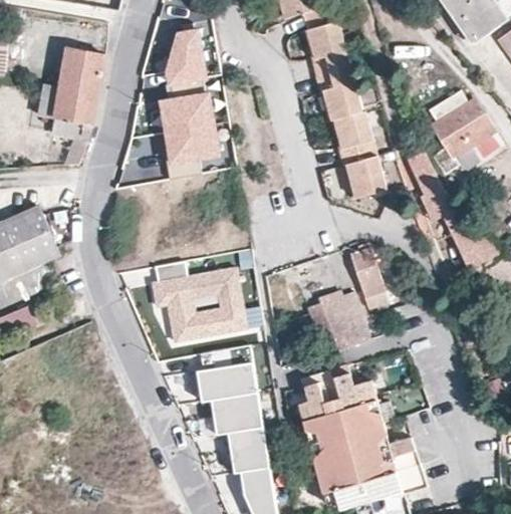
[(277,0),(282,18),(300,12),(305,30),(313,59),(308,60),(317,90),(321,88),(330,120),(332,120),(340,148),(335,150),(340,165),(344,164),(354,198),(385,190),(362,110),(360,111),(336,23),(338,21),(333,3),(331,3),(317,7),(315,0),(277,0)]
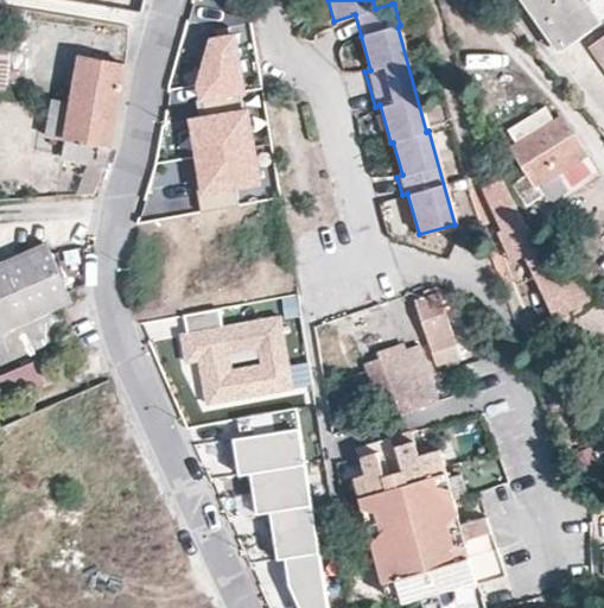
[(603,0),(517,0),(552,48),(603,10),(603,0)]
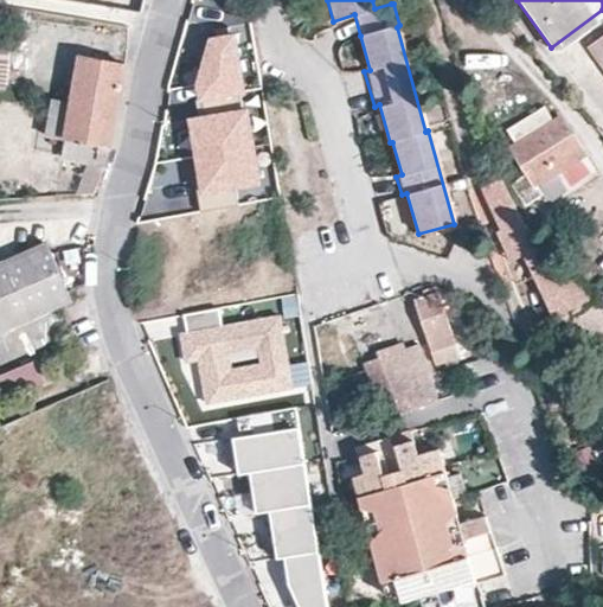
[(602,17),(602,10),(551,48),(555,53),(602,17)]
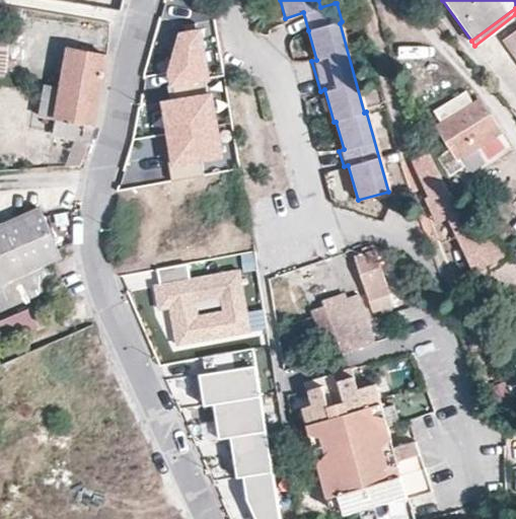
[(515,28),(502,40),(515,59),(515,28)]
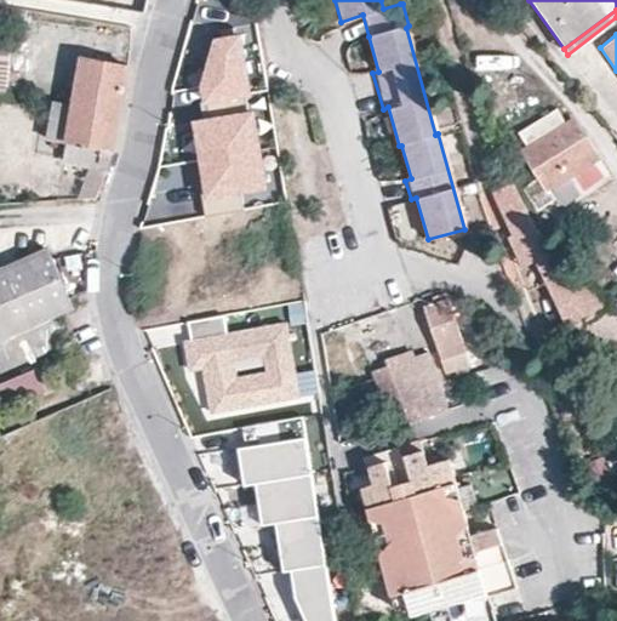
[(378,72),(369,36),(363,38),(372,73),(378,72)]
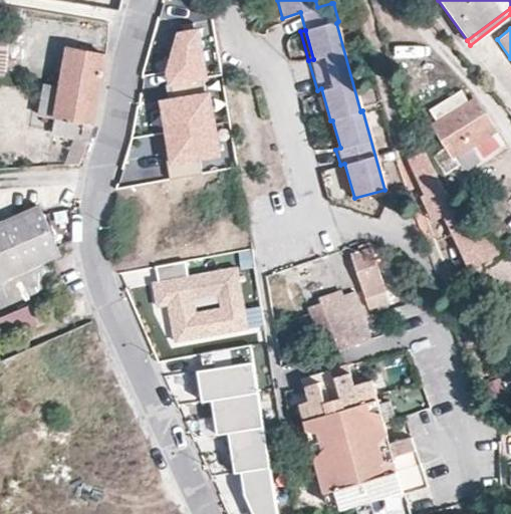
[(177,36),(165,91),(206,84),(197,33),(177,36)]
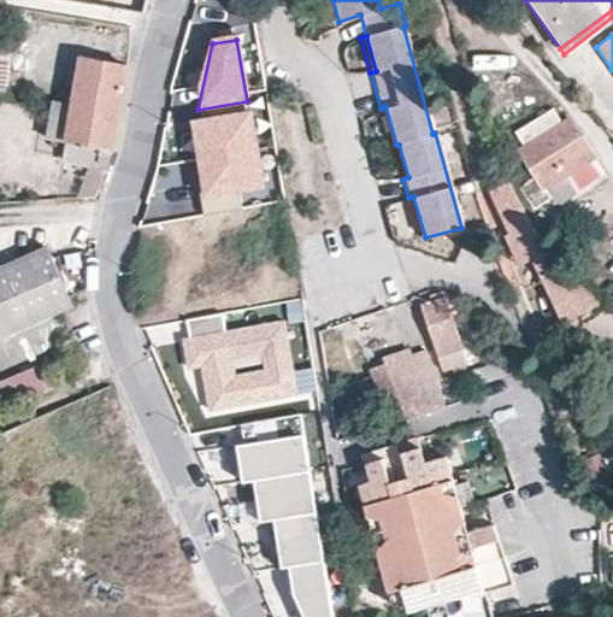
[(108,146),(123,65),(78,57),(70,106),(51,103),(43,136),(60,141),(58,160),(82,166),(76,199),(92,198),(108,146)]
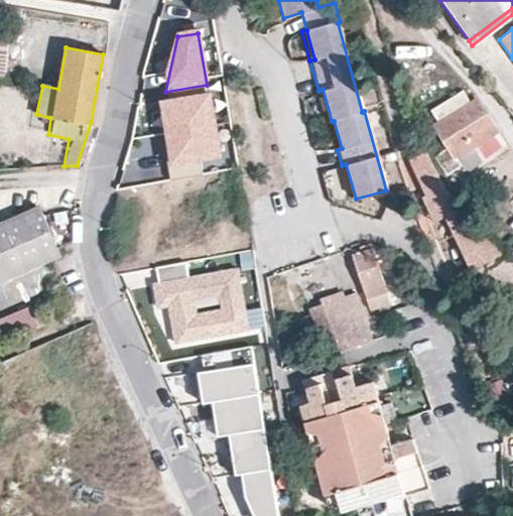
[(323,89),(318,91),(327,122),(329,121),(332,121),(323,89)]
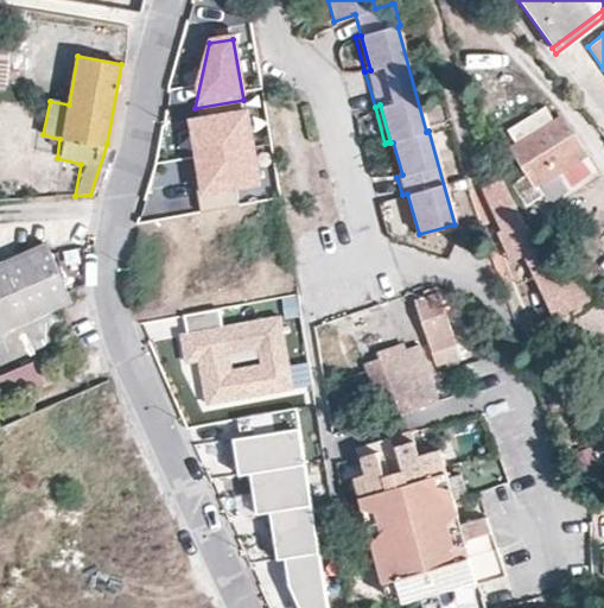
[(259,185),(246,113),(184,124),(197,196),(259,185)]
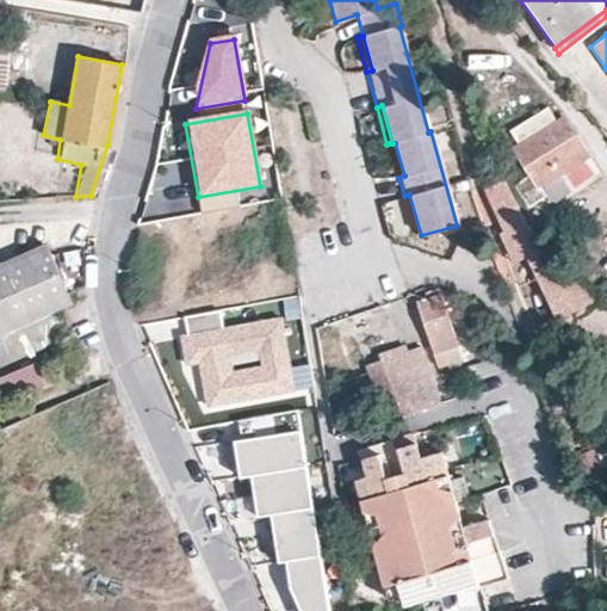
[(595,173),(561,121),(514,150),(530,174),(513,186),(526,207),(544,196),(539,189),(558,177),(568,192),(595,173)]
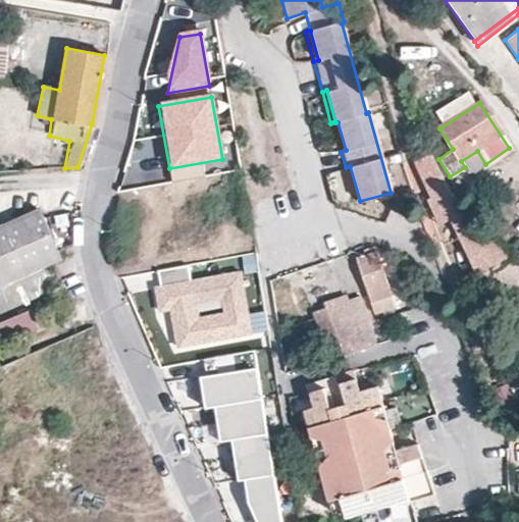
[(338,122),(335,122),(332,122),(341,152),(346,150),(338,122)]
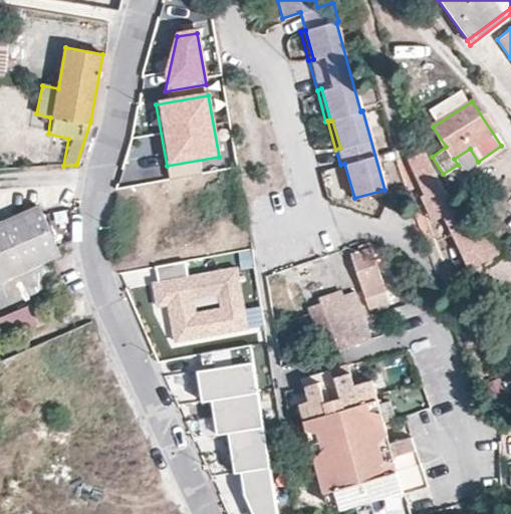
[(454,159),(458,165),(463,172),(478,162),(470,149),(454,159)]
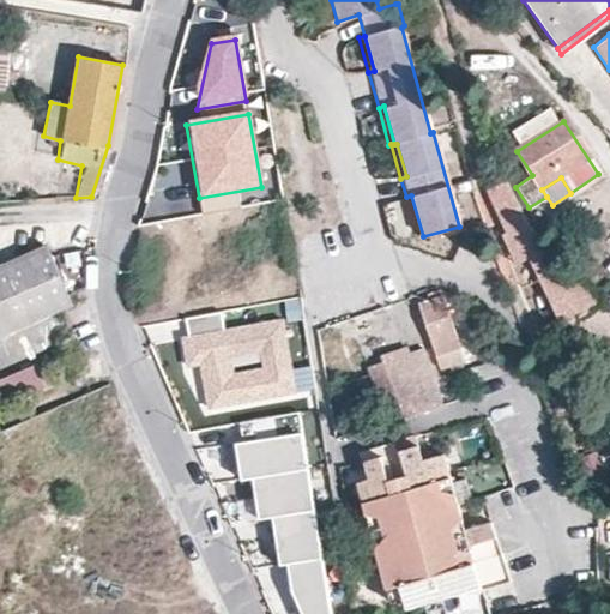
[(585,313),(599,333),(609,323),(609,312),(524,222),(505,180),(487,187),(511,230),(507,232),(509,253),(523,248),(561,325),(585,313)]
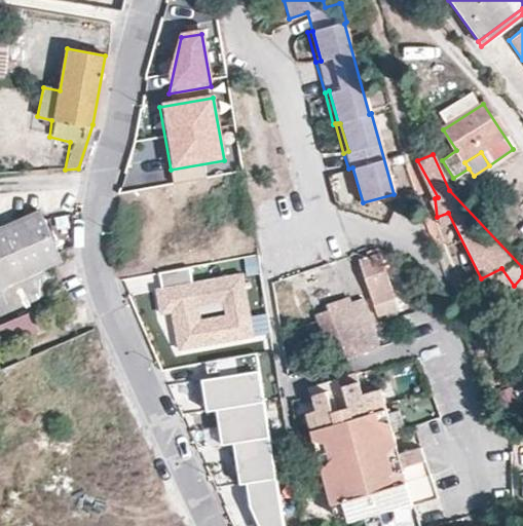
[(417,160),(404,166),(423,222),(437,217),(435,198),(438,197),(417,160)]
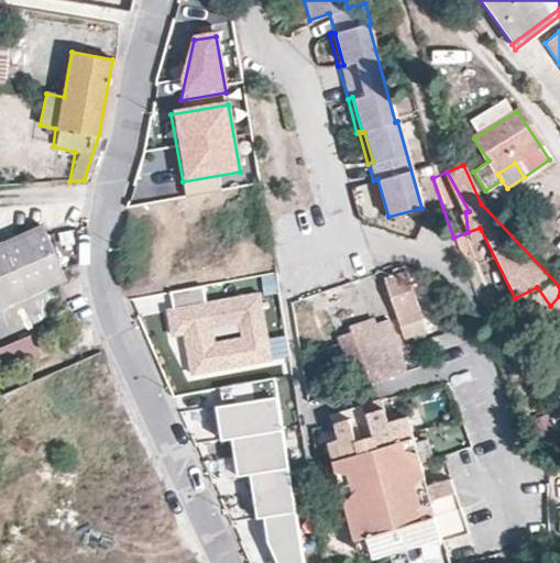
[(377,179),(373,180),(384,219),(388,217),(377,179)]
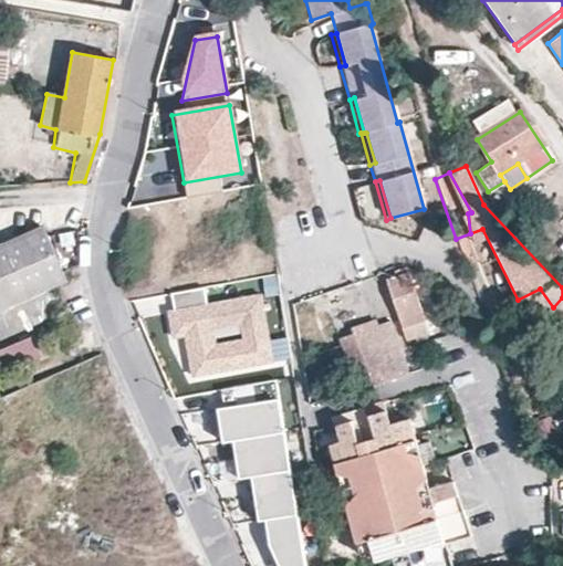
[(0,308),(64,282),(64,280),(41,228),(0,245),(0,308)]
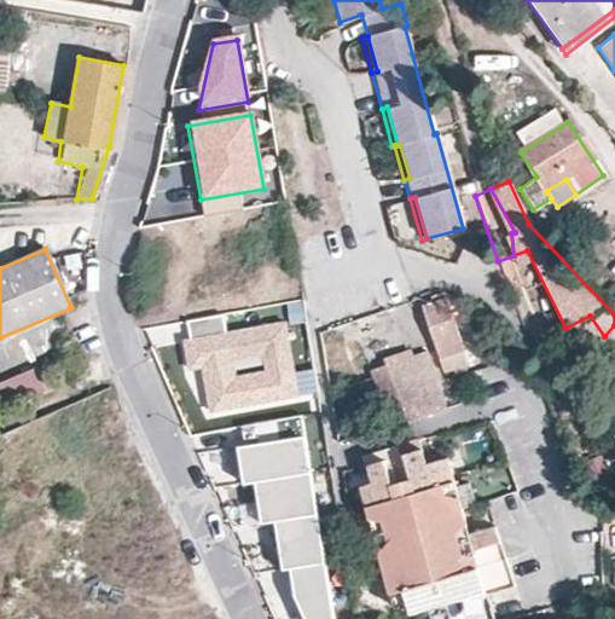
[(442,299),(421,306),(441,370),(464,363),(442,299)]
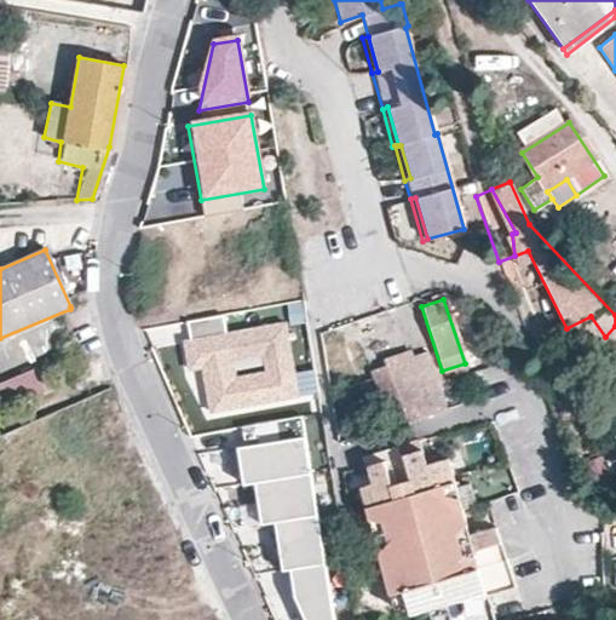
[(68,343),(56,316),(0,338),(0,372),(68,343)]
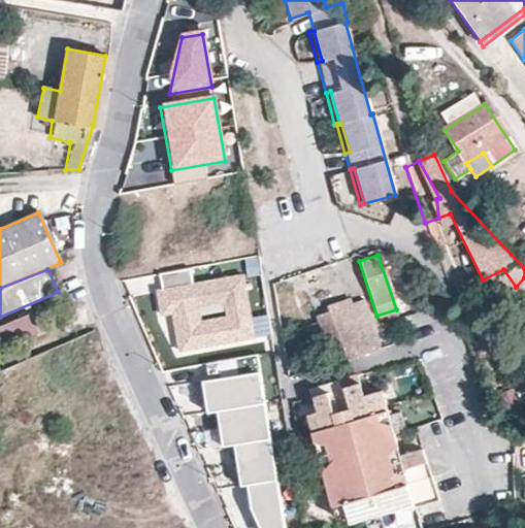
[(268,333),(265,312),(244,317),(236,275),(186,285),(183,269),(155,274),(158,290),(153,290),(158,316),(176,312),(178,323),(172,324),(176,350),(268,333)]
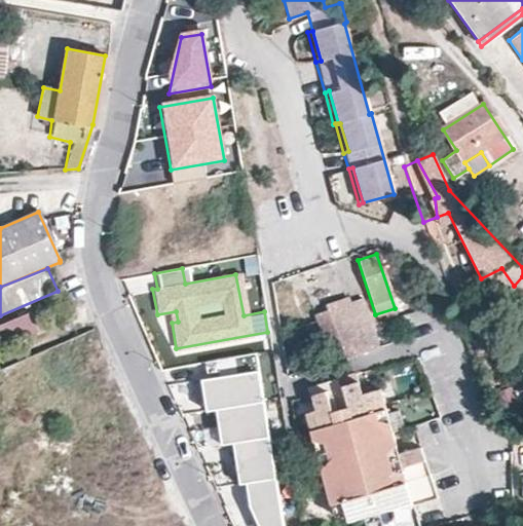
[(522,276),(514,286),(522,297),(522,276)]
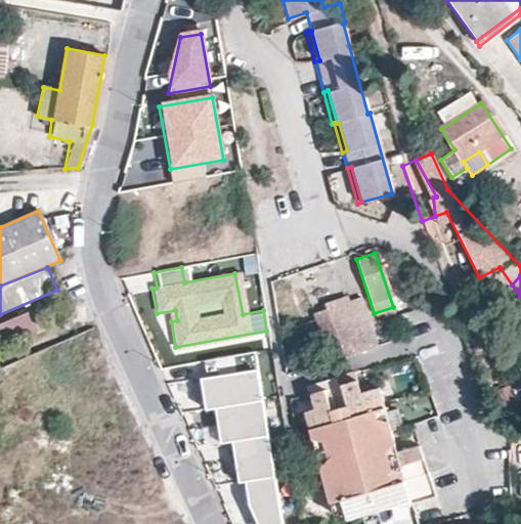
[(345,295),(326,302),(328,308),(314,312),(323,340),(337,335),(343,356),(377,345),(360,298),(347,302),(345,295)]
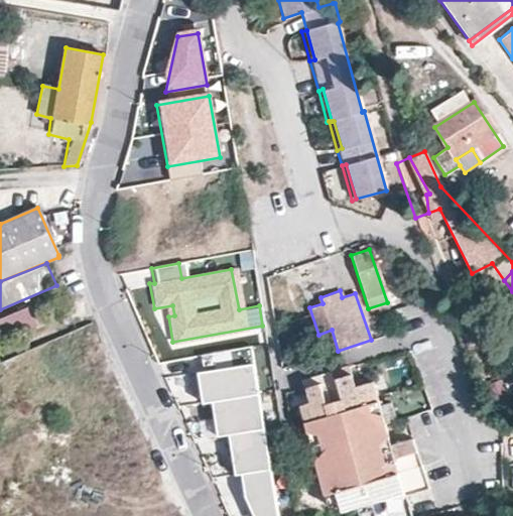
[(174,315),(172,305),(166,306),(168,316),(174,315)]
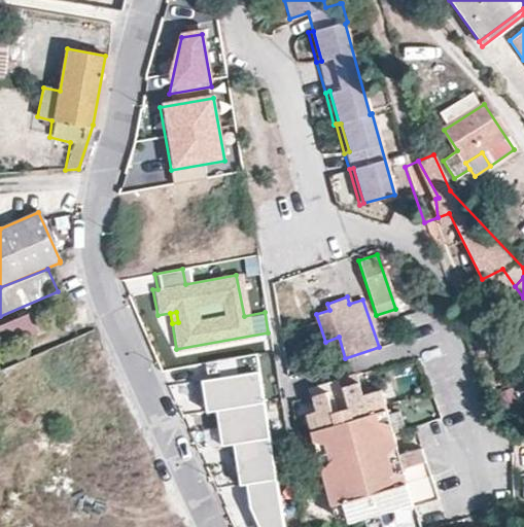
[(255,354),(203,362),(205,378),(200,379),(206,412),(215,410),(264,401),(255,354)]
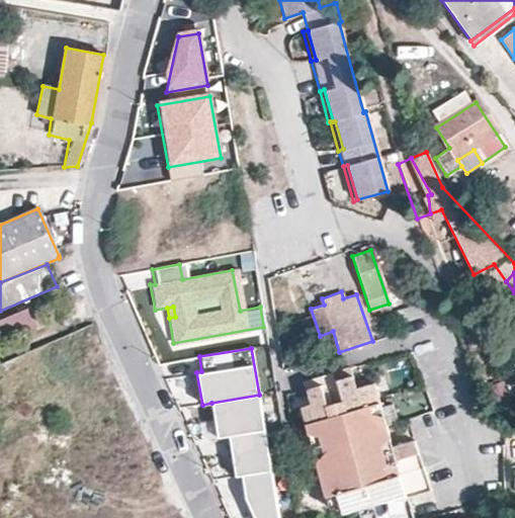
[(303,424),(323,496),(337,494),(342,513),(382,501),(404,498),(428,491),(412,440),(392,445),(373,382),(355,386),(350,367),(308,380),(319,420),(303,424)]
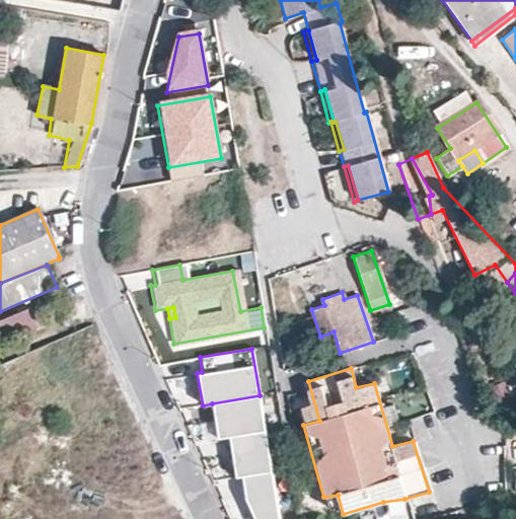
[(195,400),(190,377),(167,382),(172,404),(195,400)]
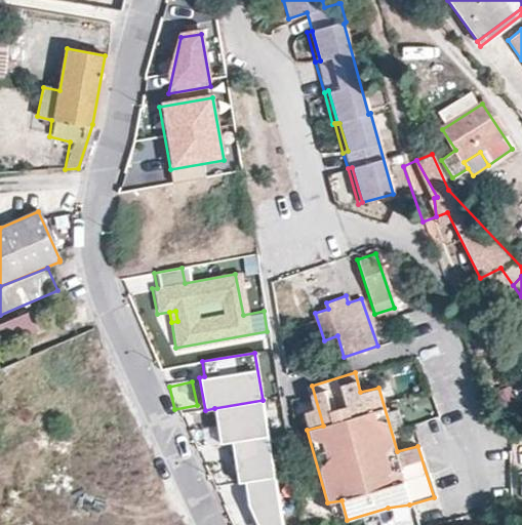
[(263,400),(214,408),(221,443),(232,441),(269,435),(263,400)]
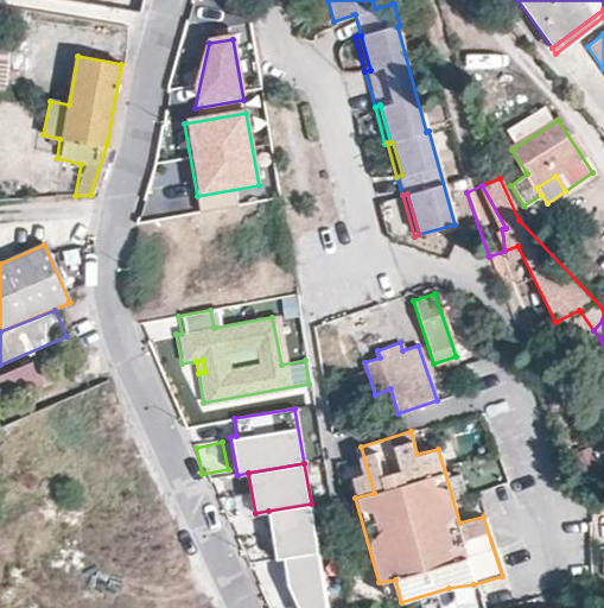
[(234,525),(254,523),(252,495),(230,496),(234,525)]
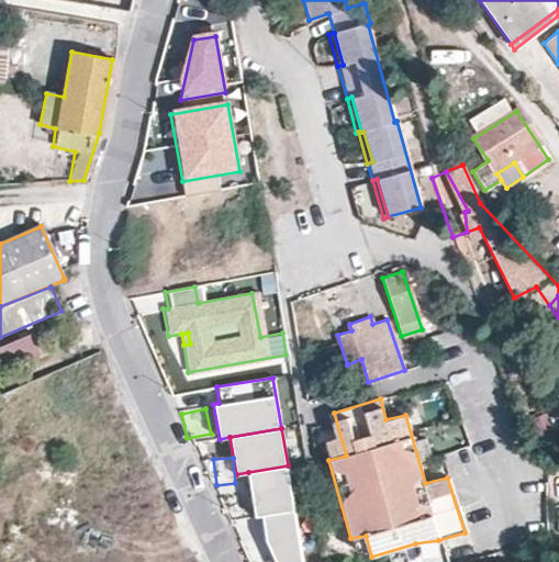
[(288,465),(248,472),(256,516),(264,515),(295,509),(288,465)]
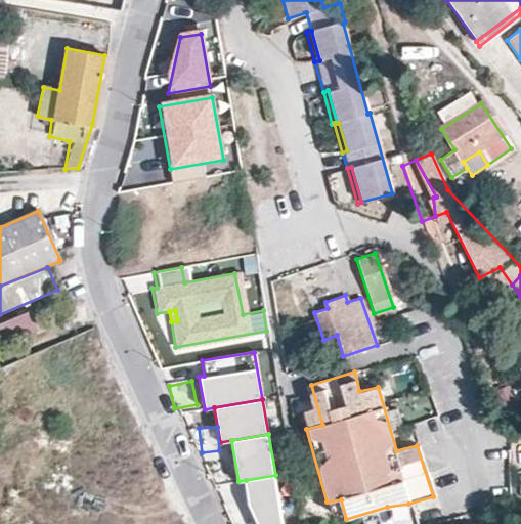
[(285,523),(275,475),(246,480),(250,500),(259,523),(285,523)]
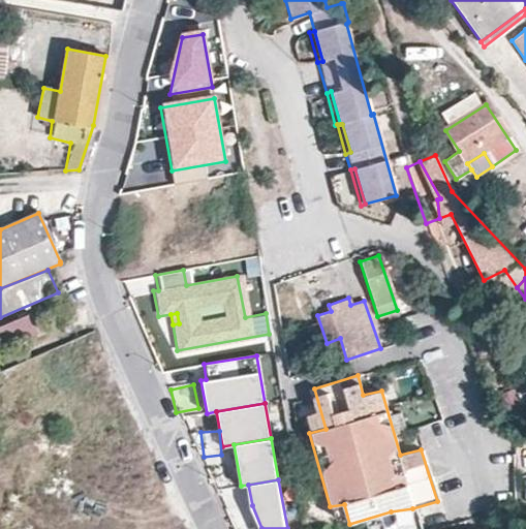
[(344,504),(330,506),(333,519),(349,524),(344,504)]
